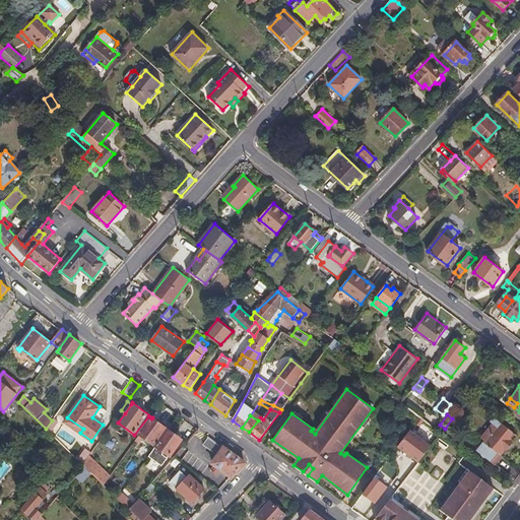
[(148,416),(134,435),(138,437),(140,434),(151,418),(148,416)]
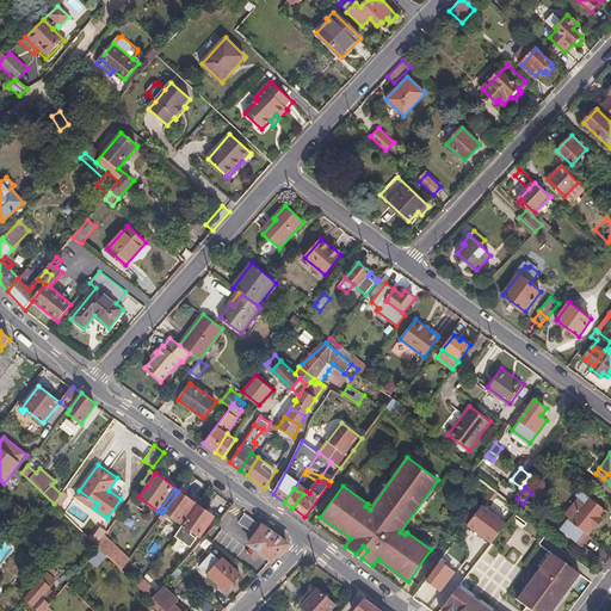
[(585,500),(572,518),(571,519),(590,534),(608,510),(582,489),(578,494),(580,497),(585,500)]
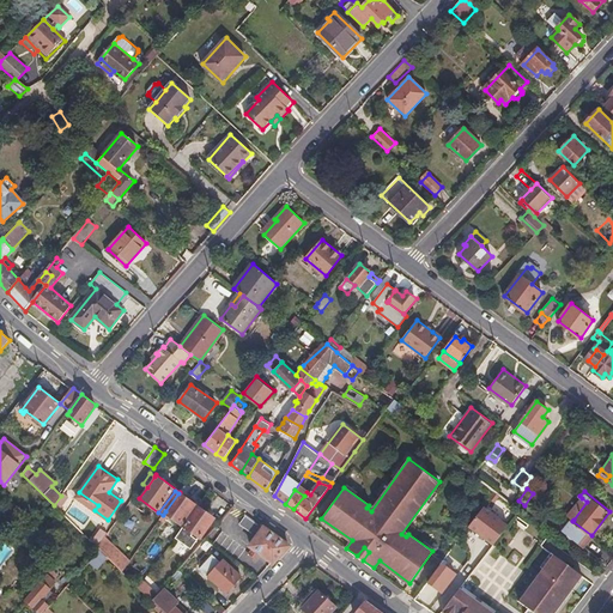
[(77,497),(95,510),(98,505),(79,492),(77,497)]
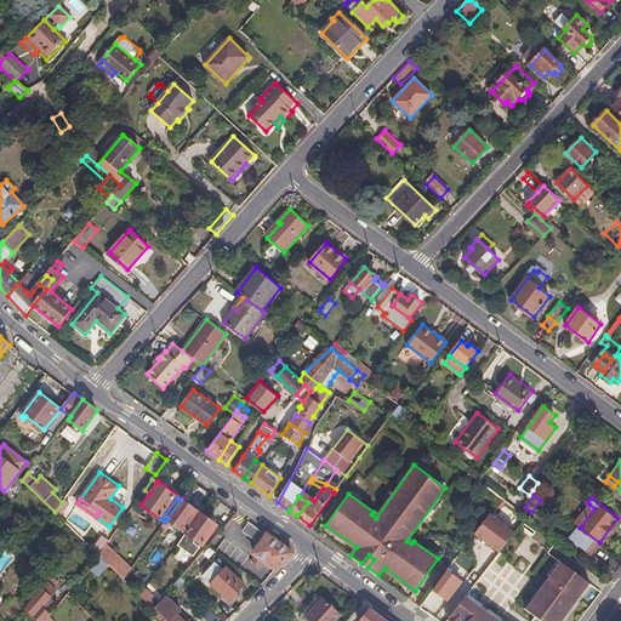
[(198,511),(182,499),(181,500),(167,518),(183,530),(198,511)]
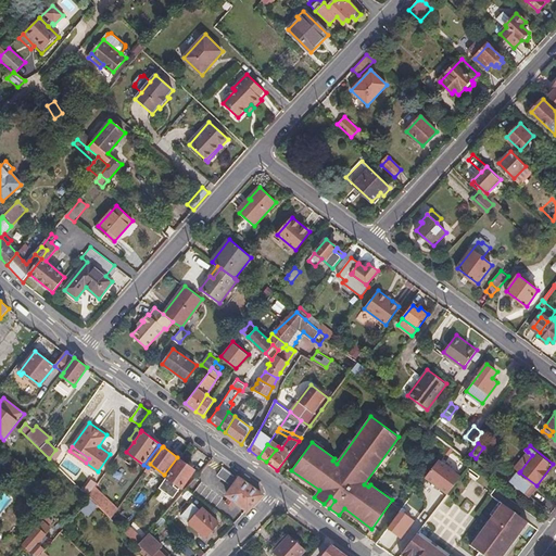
[(517,466),(520,471),(532,455),(528,452),(517,466)]
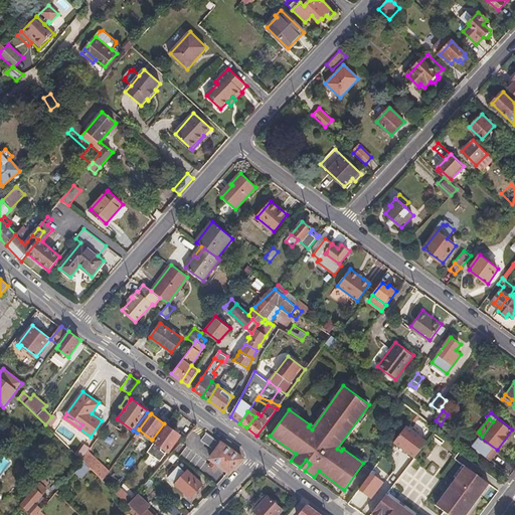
[(181,435),(167,424),(147,451),(161,461),(168,451),(169,452),(181,435)]
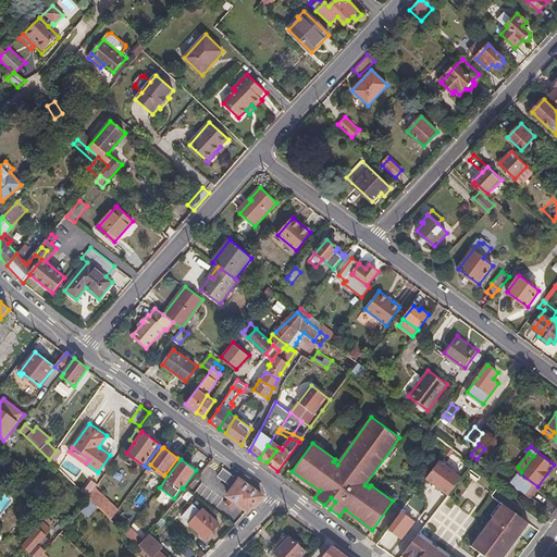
[(449,494),(462,477),(440,459),(426,477),(449,494)]
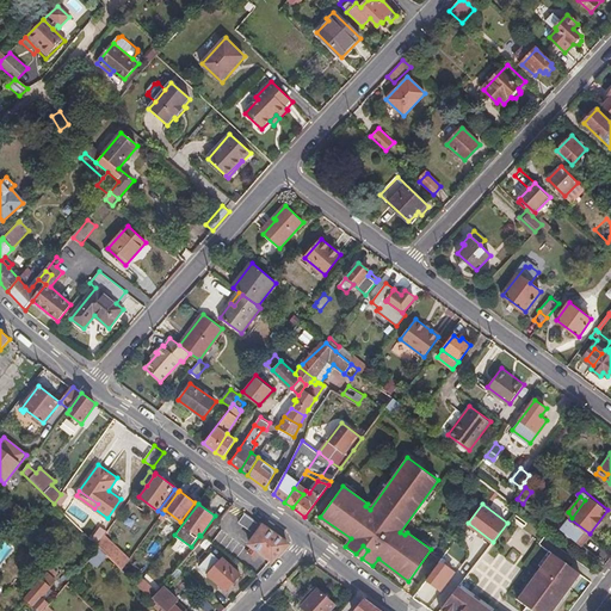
[(259,522),(246,512),(240,520),(253,530),(259,522)]
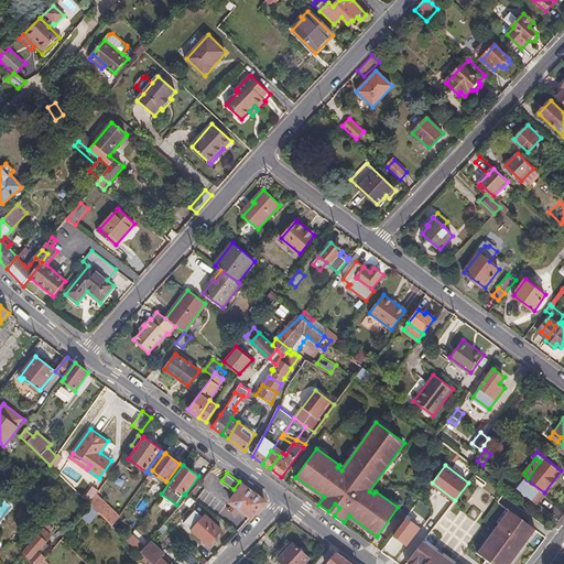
[(544,492),(527,479),(520,488),(539,502),(545,494),(544,492)]
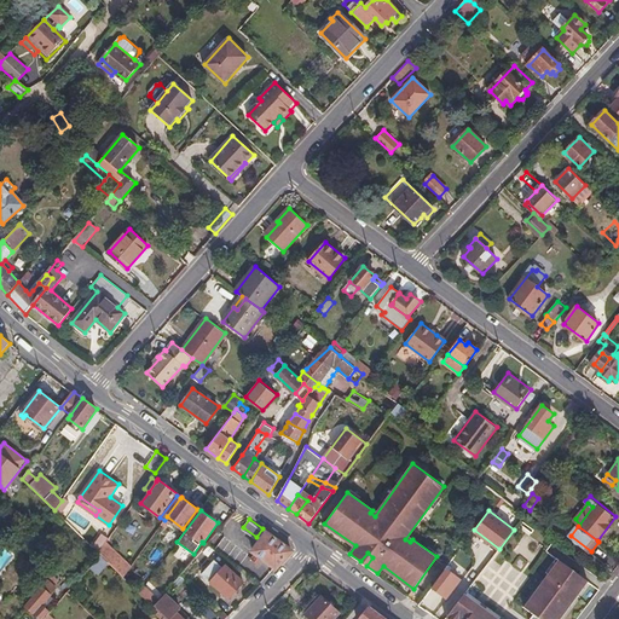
[(262,528),(256,537),(261,541),(260,542),(253,551),(258,555),(256,559),(261,562),(264,559),(276,567),(291,550),(262,528)]
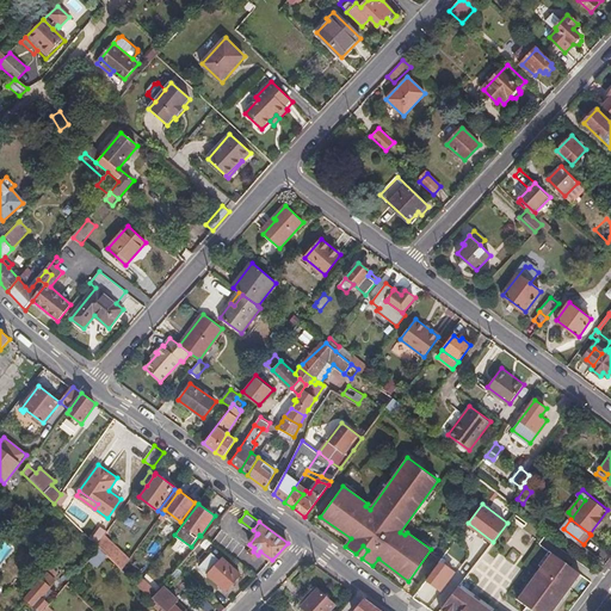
[(130,557),(105,534),(98,545),(100,548),(107,554),(122,569),(130,557)]
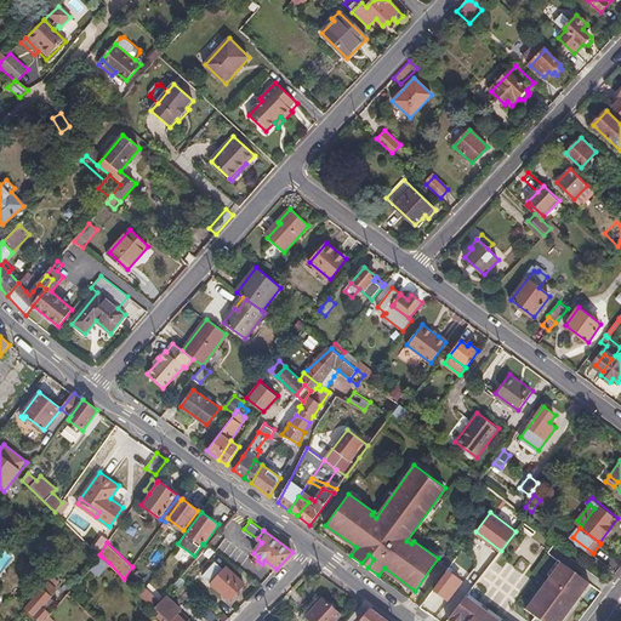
[(215,548),(210,545),(201,553),(208,557),(215,548)]
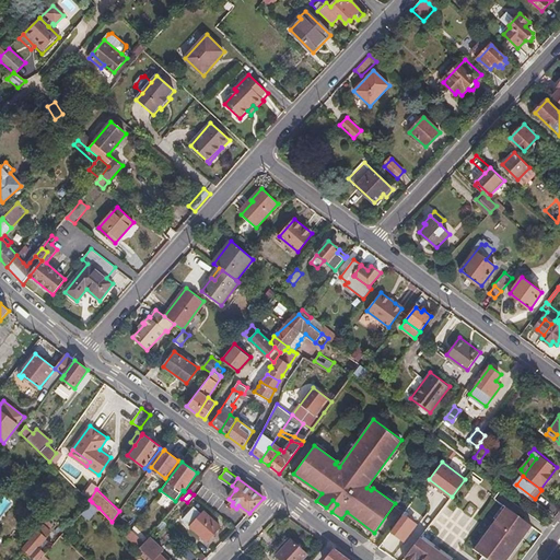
[(333,500),(326,508),(331,512),(337,504),(333,500)]
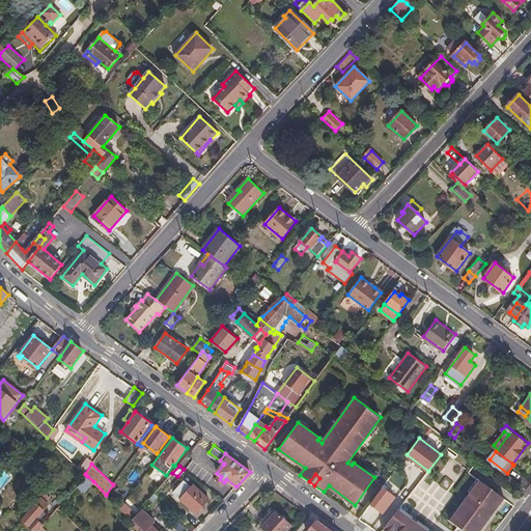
[(392,474),(390,477),(388,480),(391,482),(396,476),(392,474)]
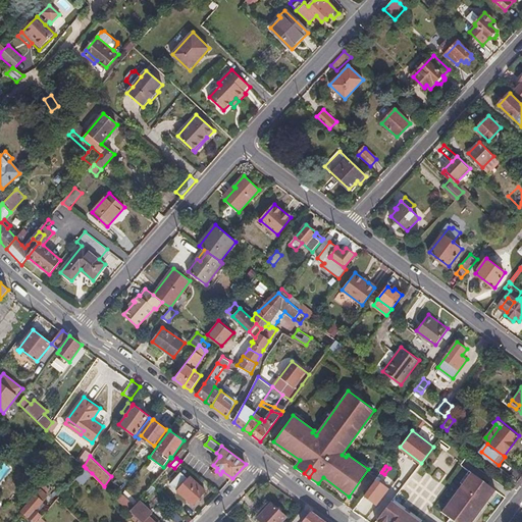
[(84,482),(92,473),(86,468),(77,476),(84,482)]
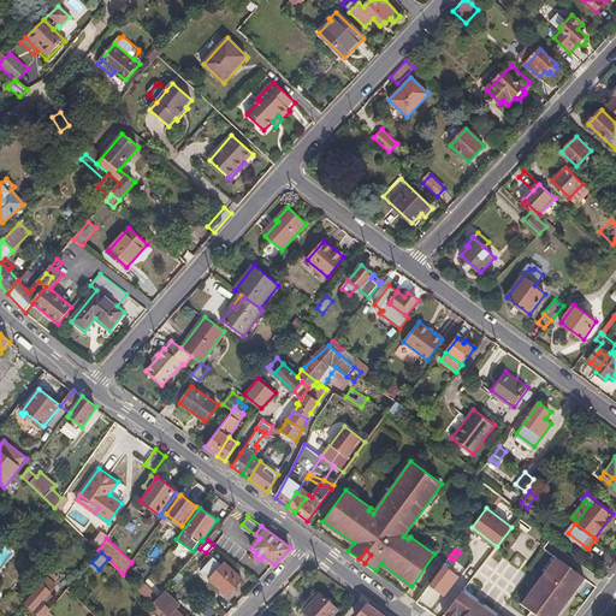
[(558,555),(527,598),(532,602),(529,604),(533,608),(537,610),(540,606),(544,610),(542,614),(545,615),(544,615),(557,615),(563,609),(564,610),(580,591),(576,587),(579,584),(582,586),(590,578),(558,555)]
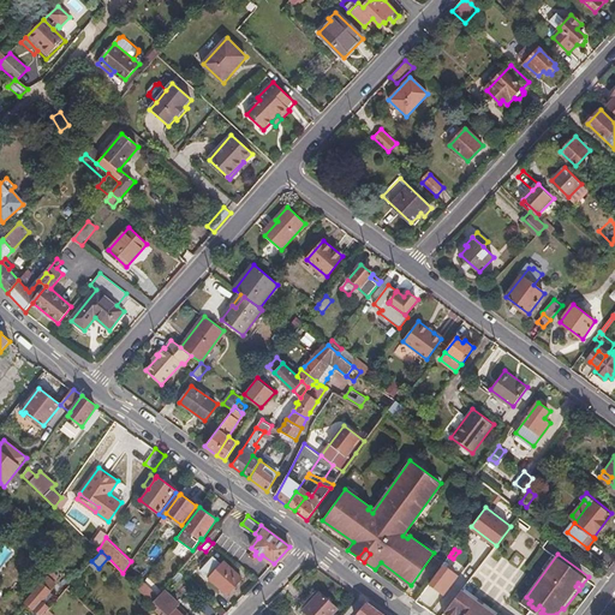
[(52,571),(59,562),(52,556),(34,577),(41,583),(47,577),(52,571)]
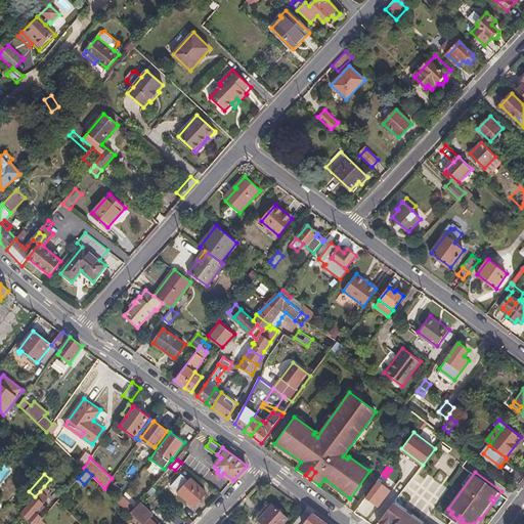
[(182,474),(171,485),(194,506),(207,492),(191,478),(189,480),(182,474)]
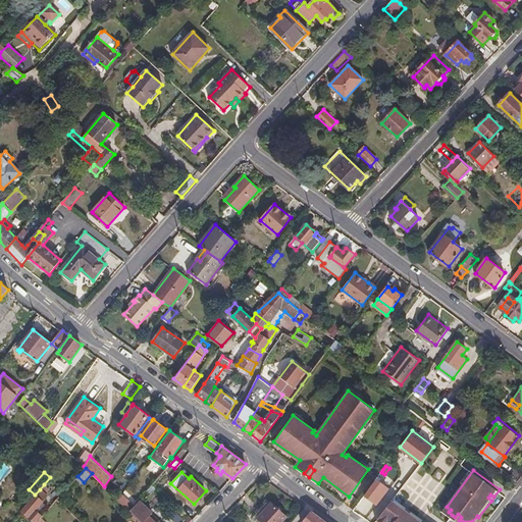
[(213,477),(209,482),(214,486),(218,481),(213,477)]
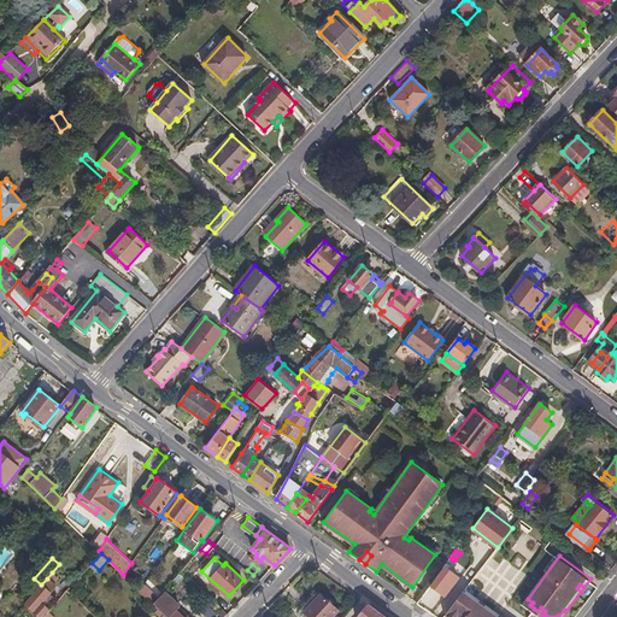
[(458,576),(445,565),(432,583),(445,593),(458,576)]
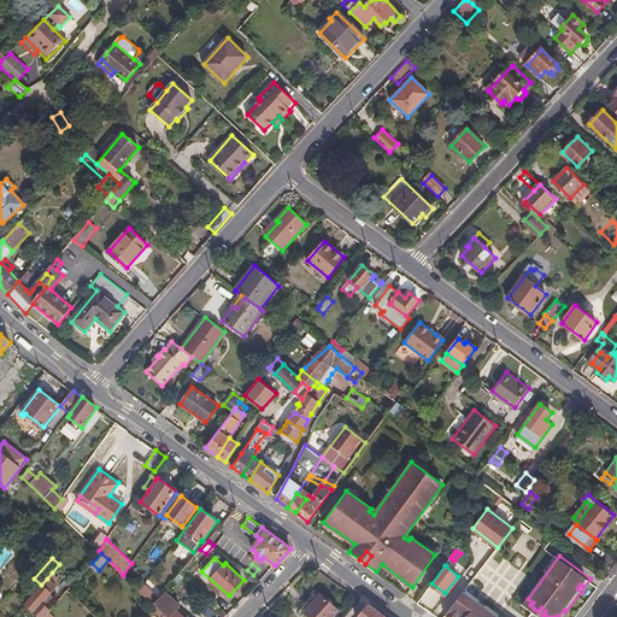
[(57,577),(52,573),(47,579),(53,582),(57,577)]
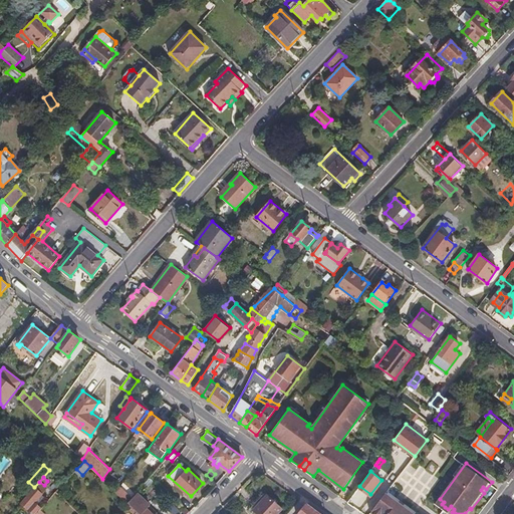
[(57,490),(64,483),(58,477),(51,485),(57,490)]
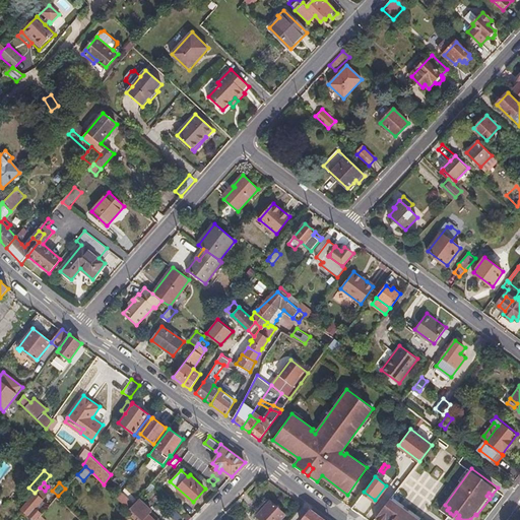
[(35,493),(21,509),(29,516),(36,509),(43,501),(39,497),(45,491),(40,488),(35,493)]
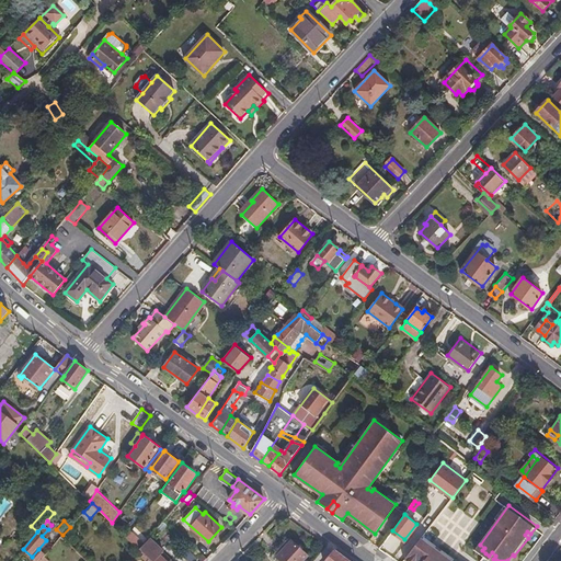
[(52,534),(48,529),(42,536),(46,540),(52,534)]
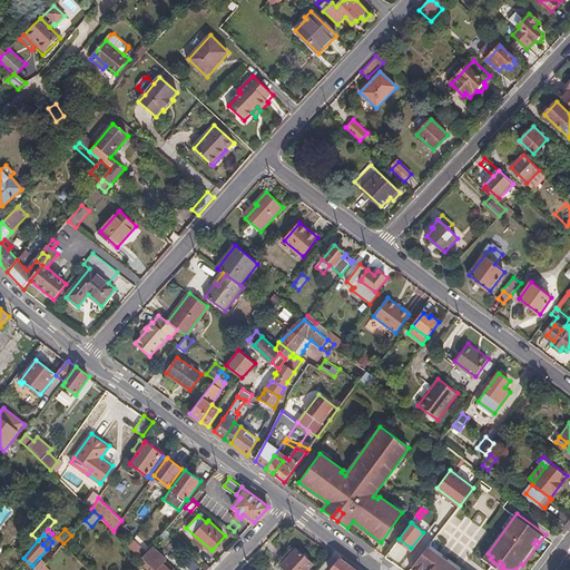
[(139,544),(135,550),(144,559),(148,552),(139,544)]
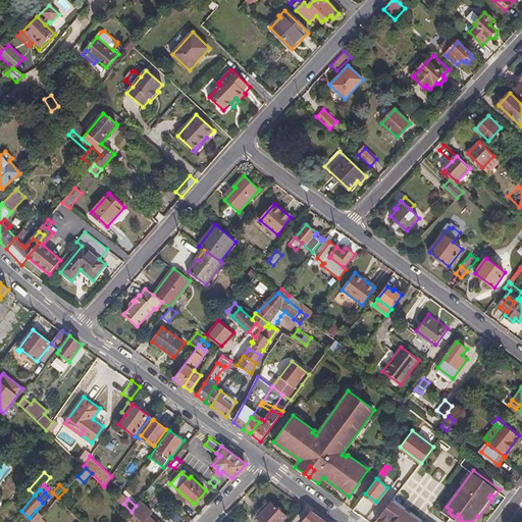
[(393,500),(377,520),(379,521),(421,521),(409,512),(407,514),(403,511),(400,509),(402,507),(393,500)]
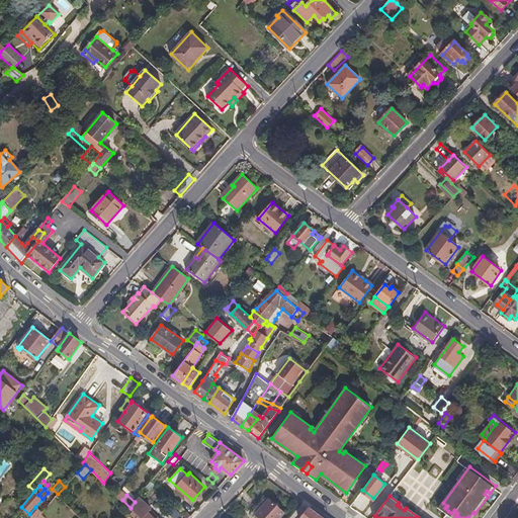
[(258,517),(281,517),(284,515),(270,501),(256,515),(258,517)]
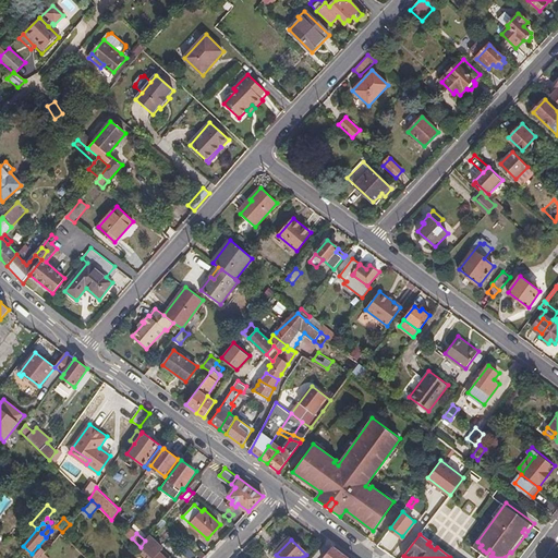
[(145,541),(141,547),(152,557),(156,554),(153,550),(154,548),(145,541)]
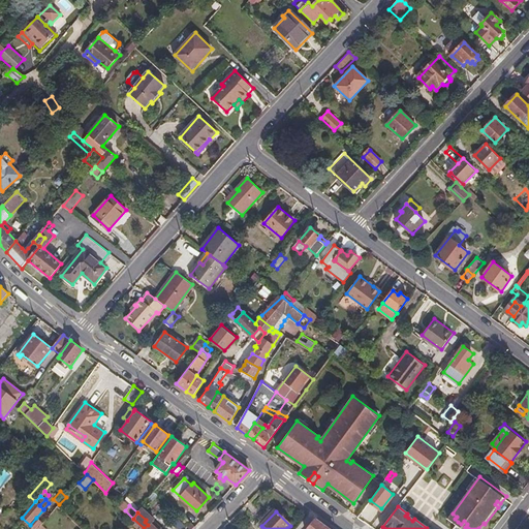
[(36,518),(30,525),(35,528),(36,528),(41,524),(42,523),(36,518)]
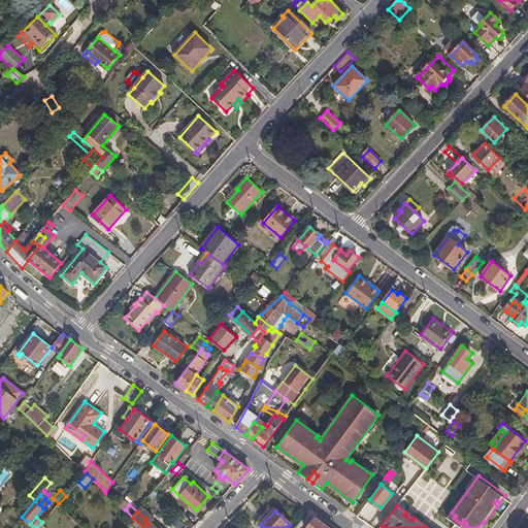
[(328,527),(315,518),(304,527),(328,527)]
